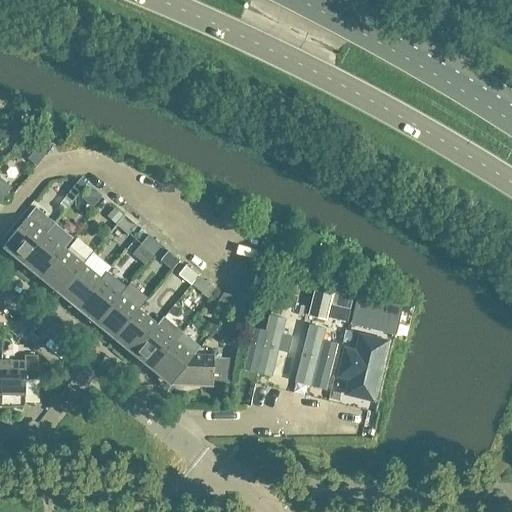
[(0,100),(0,119),(9,108),(0,100)]
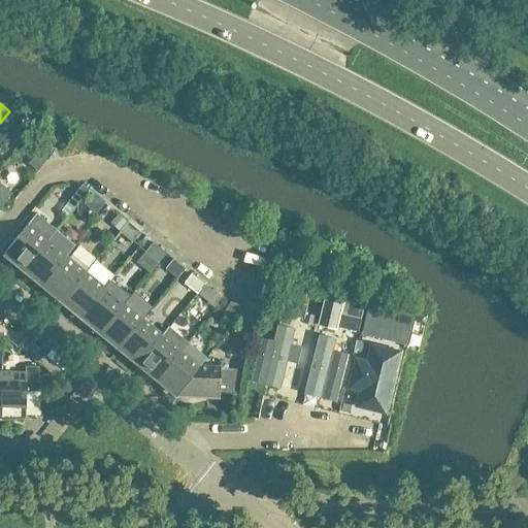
[(7,120),(0,128),(0,146),(1,147),(18,128),(7,120)]
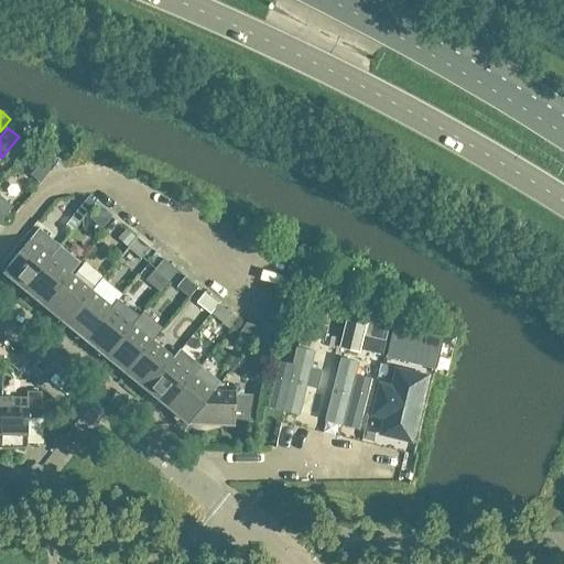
[(50,165),(41,159),(29,172),(39,180),(50,165)]
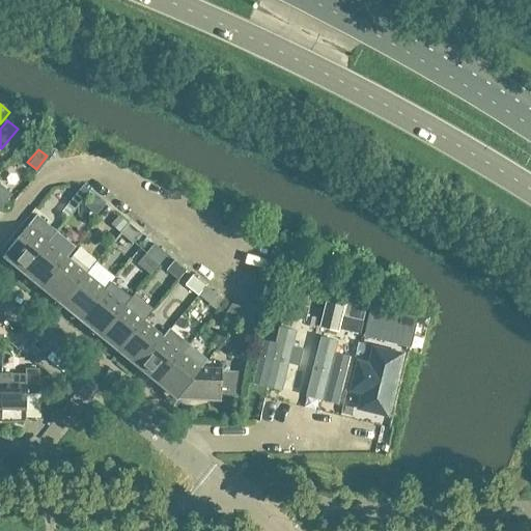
[(0,208),(11,195),(0,185),(0,208)]
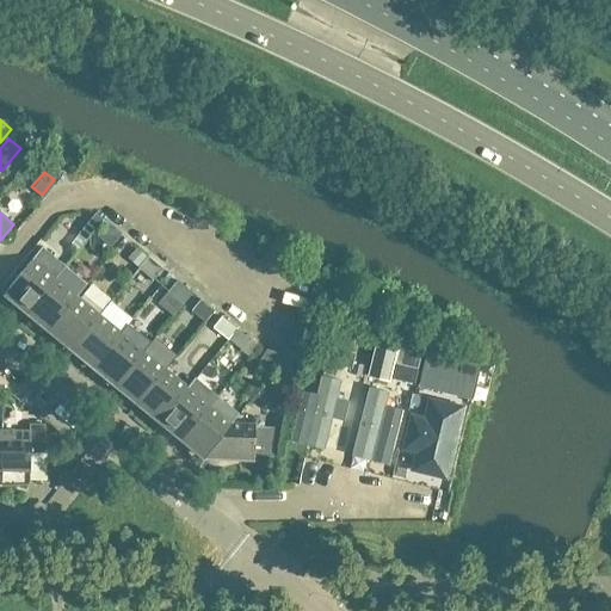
[(104,218),(96,213),(78,234),(86,240),(104,218)]
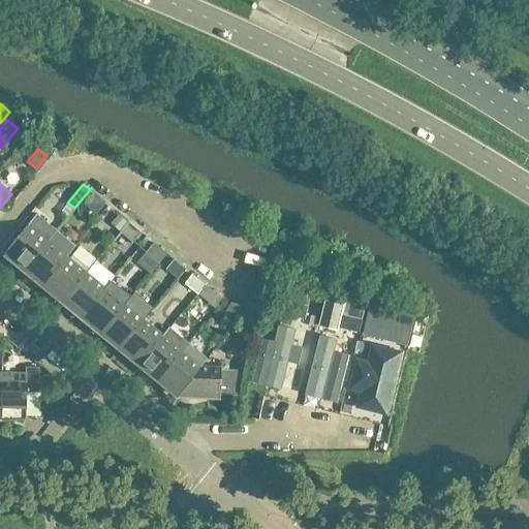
[(84,204),(96,213),(104,201),(93,192),(84,204)]
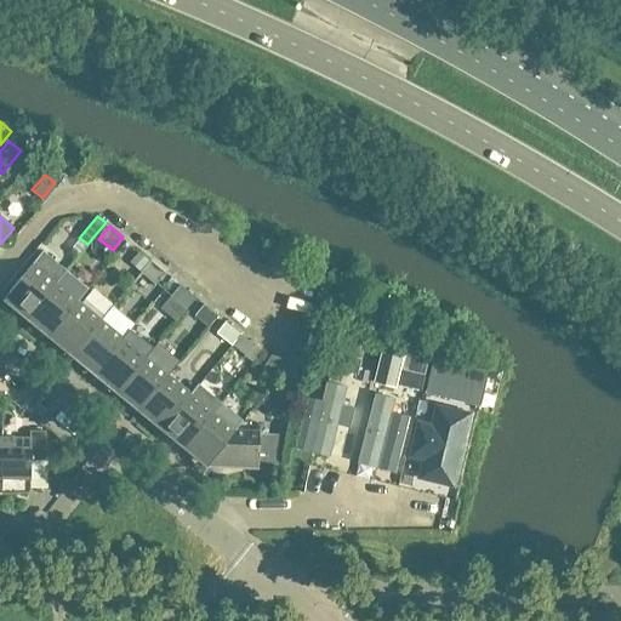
[(50,241),(56,261),(79,254),(73,234),(50,241)]
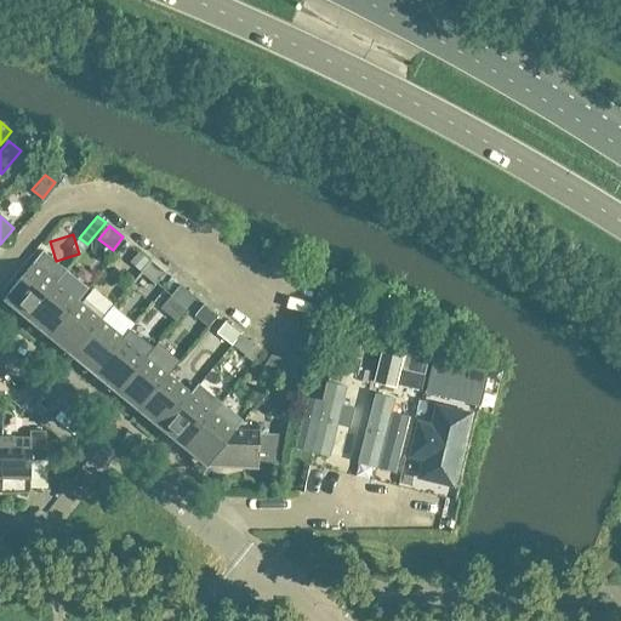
[(28,315),(56,283),(66,271),(43,251),(5,297),(28,315)]
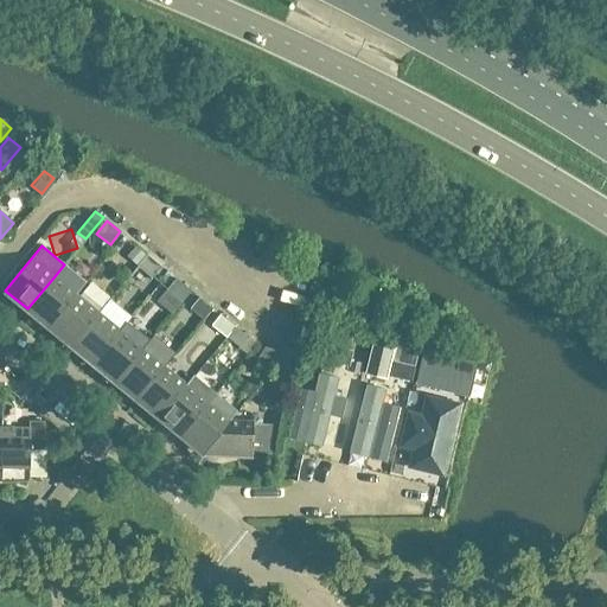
[(136,246),(127,257),(136,266),(146,254),(136,246)]
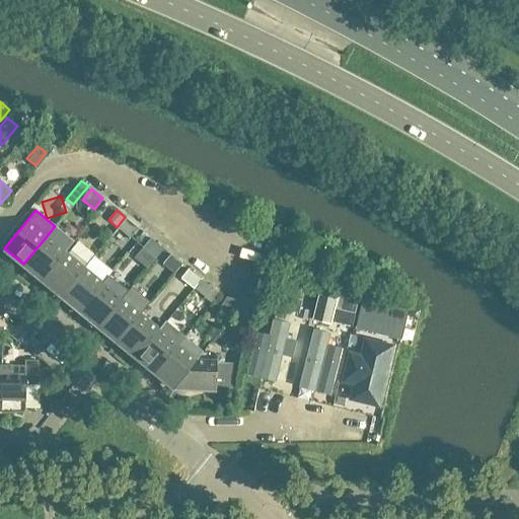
[(139,228),(126,217),(119,225),(133,236),(139,228)]
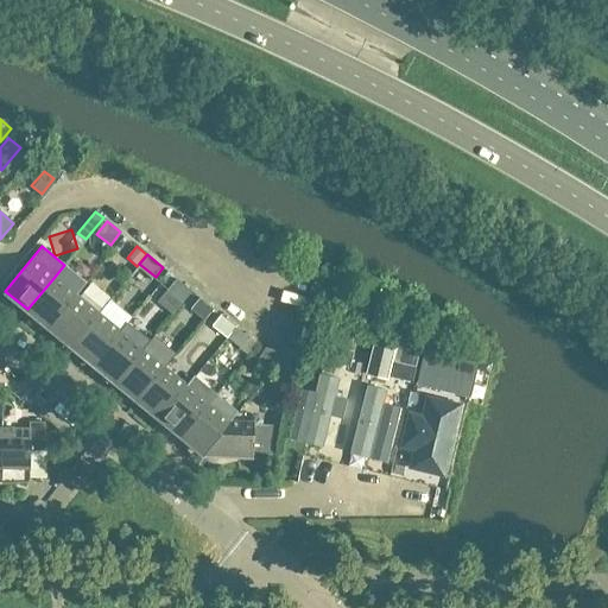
[(55,277),(27,309),(50,328),(77,295),(73,291),(55,277)]
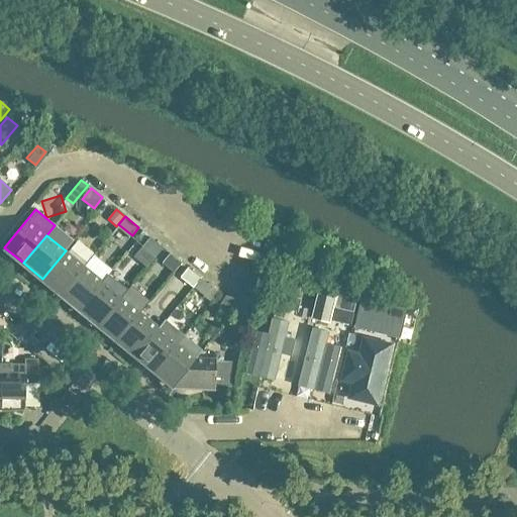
[(142,246),(154,256),(163,246),(150,236),(142,246)]
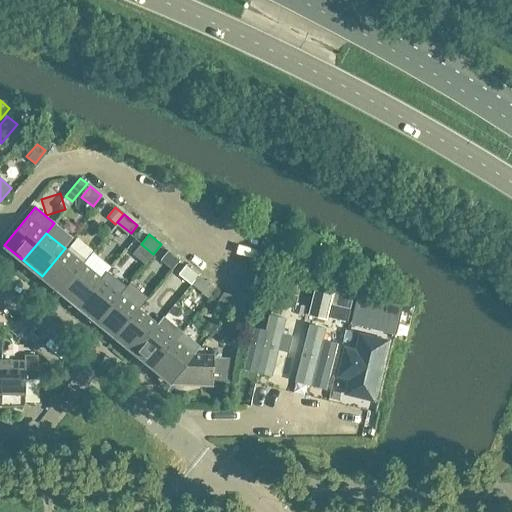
[(60,291),(83,263),(65,248),(42,276),(60,291)]
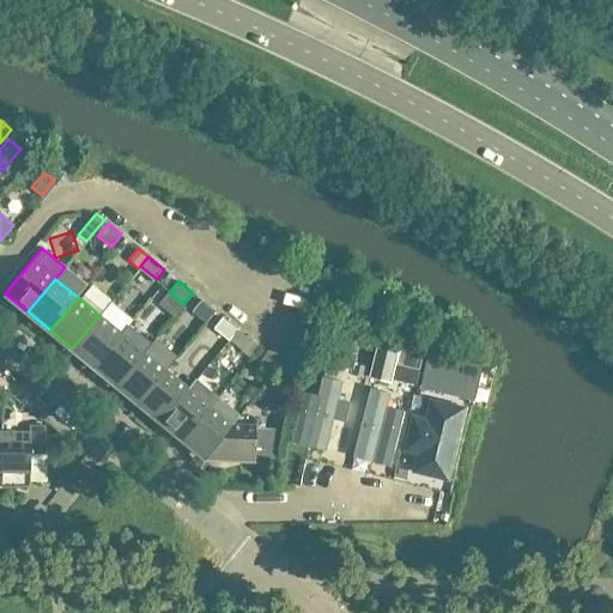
[(202,301),(193,311),(206,322),(214,311),(202,301)]
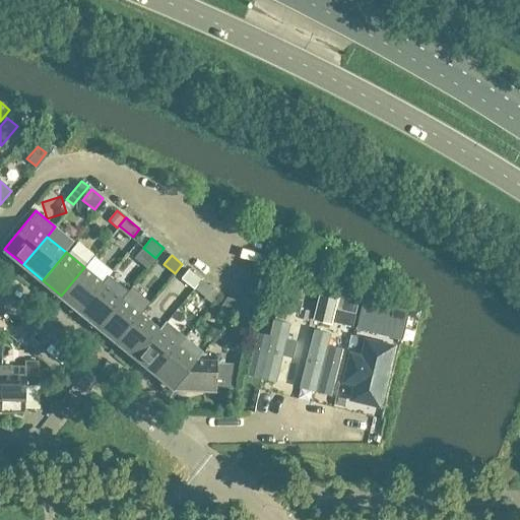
[(80,311),(104,282),(84,267),(61,296),(80,311)]
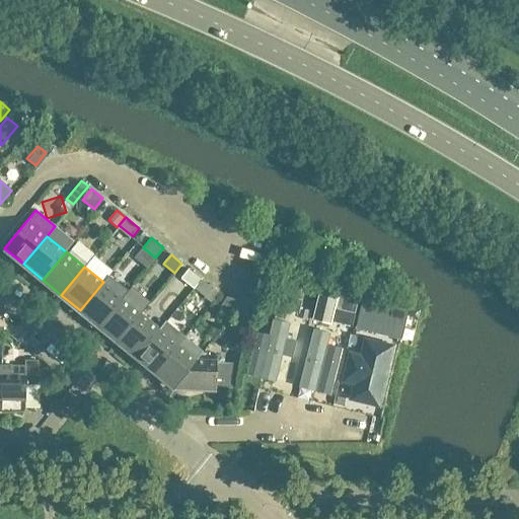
[(189,269),(181,278),(194,288),(201,279),(189,269)]
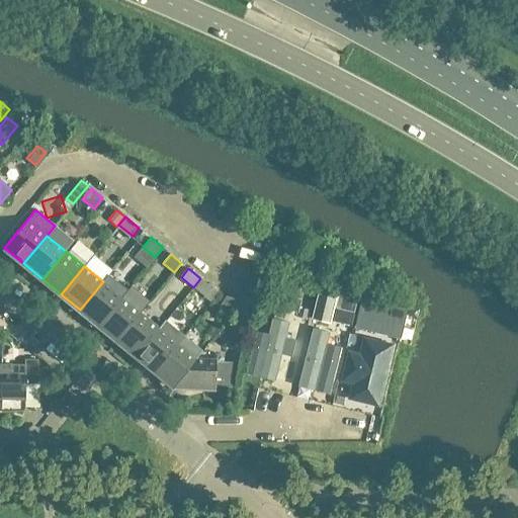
[(211,288),(201,279),(194,288),(204,296),(211,288)]
